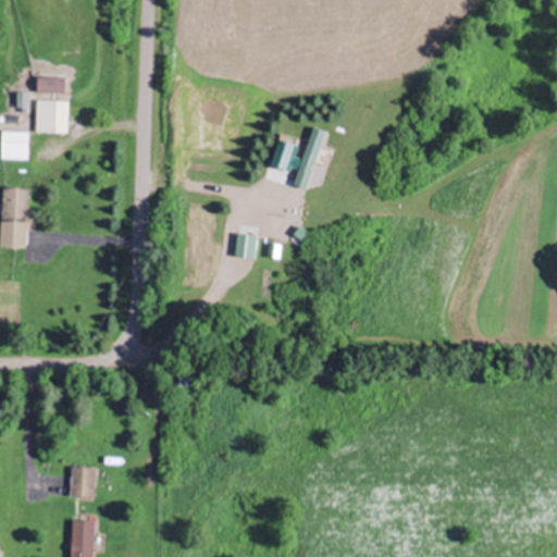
[(64,90),(64,75),(37,75),(37,90),(64,90)]
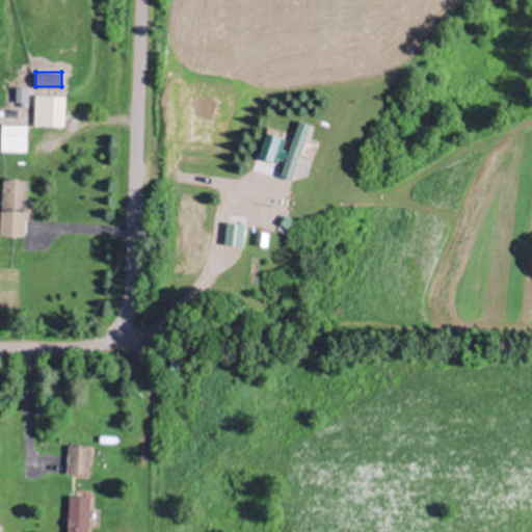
[(64,126),(64,94),(33,94),(33,126),(64,126)]
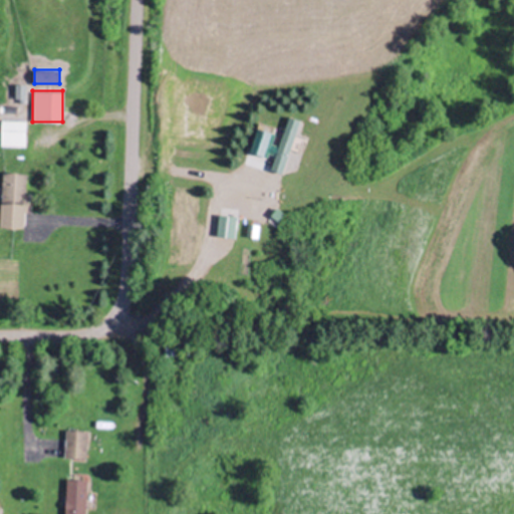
[(24,146),(24,118),(1,118),(1,146),(24,146)]
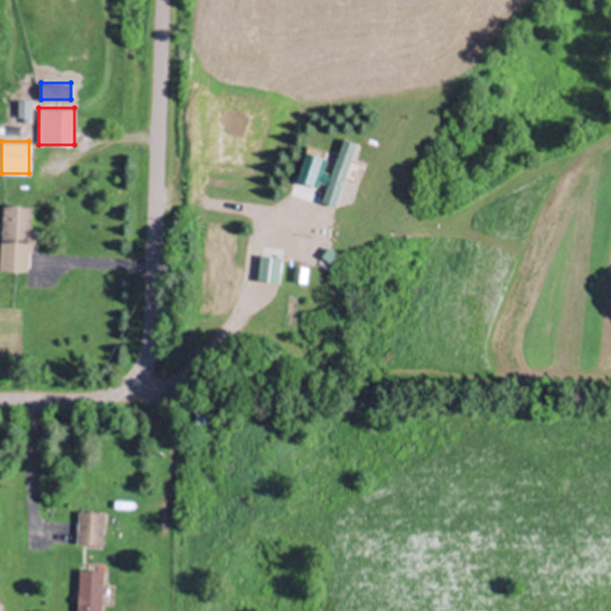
[(321,199),(333,204),(353,149),(341,144),(321,199)]
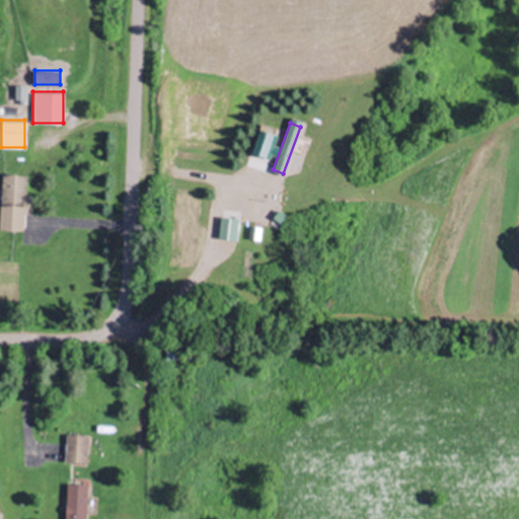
[(1,172),(0,228),(26,228),(27,173),(1,172)]
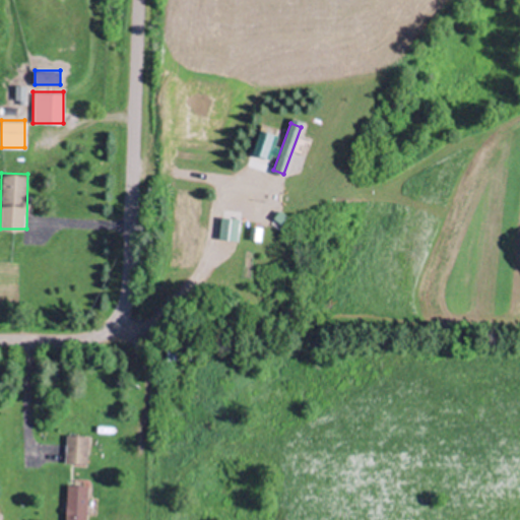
[(239,217),(220,215),(218,239),(237,240),(239,217)]
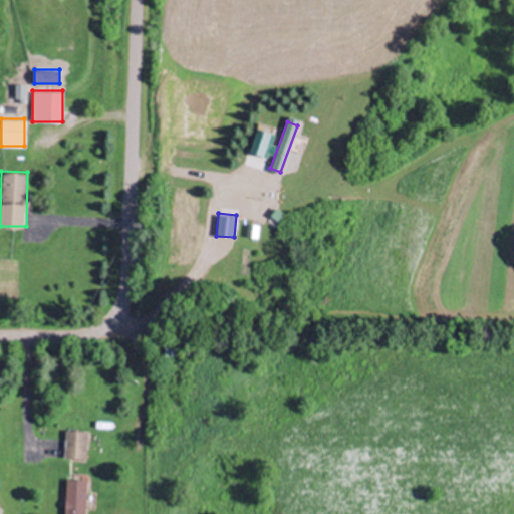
[(86,429),(64,429),(64,458),(86,458),(86,429)]
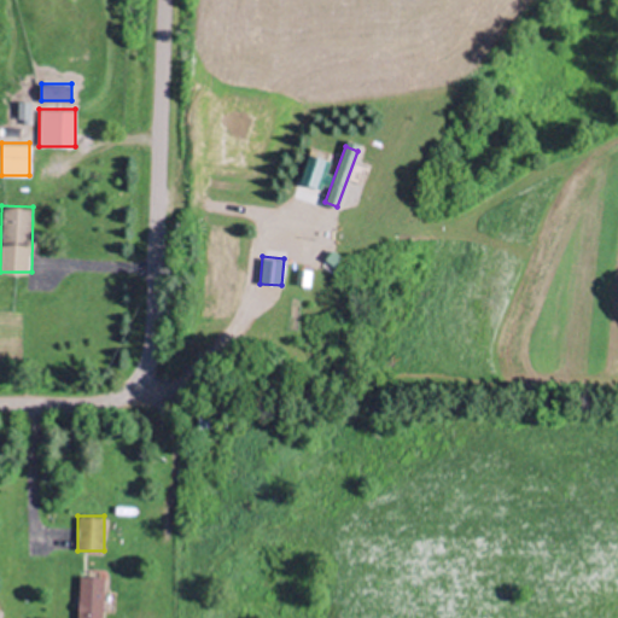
[(103,617),(104,575),(79,575),(77,617),(103,617)]
